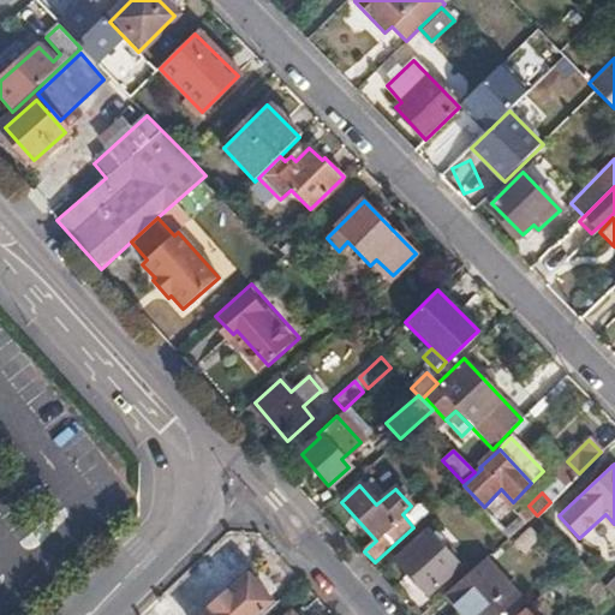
[(428,535),(396,562),(425,593),(457,565),(428,535)]
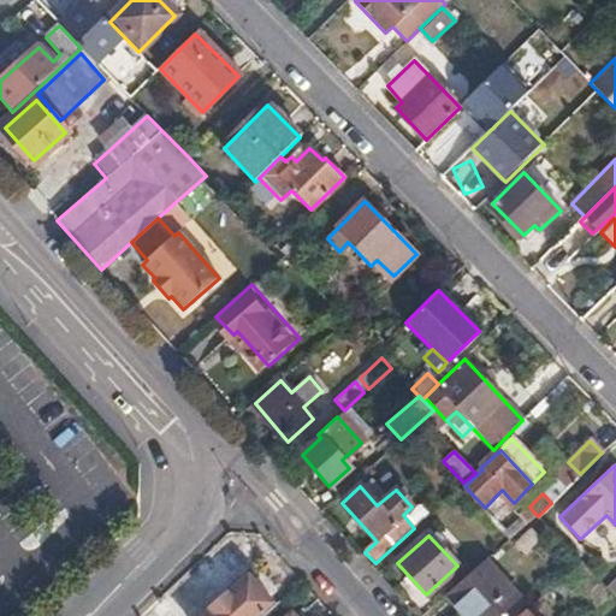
[(485,561),(446,597),(462,615),(496,615),(517,598),(485,561)]
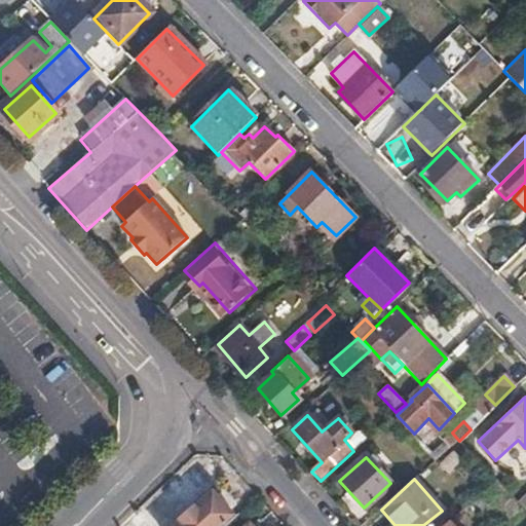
[(225,525),(237,516),(214,491),(175,525),(225,525)]
